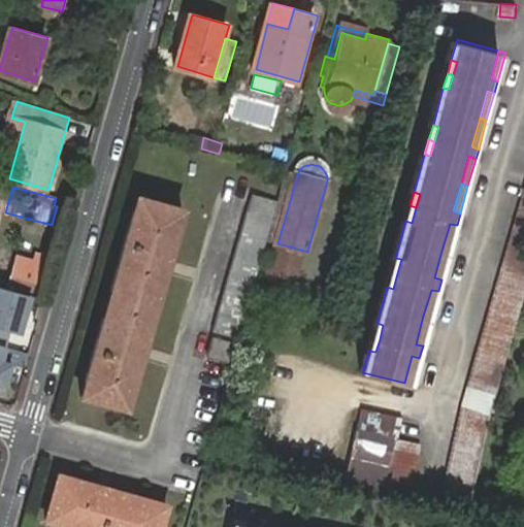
[(139,194),(135,208),(140,209),(143,195),(139,194)]
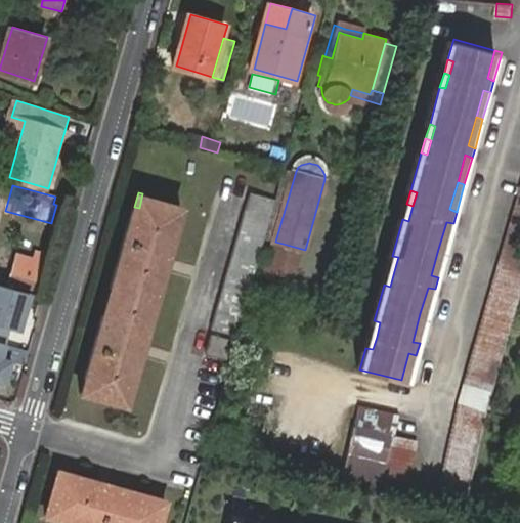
[(134,207),(112,286),(116,287),(107,314),(103,312),(85,377),(89,378),(85,391),(122,402),(126,389),(130,390),(154,311),(148,310),(157,281),(162,284),(180,220),(175,218),(179,205),(142,193),(139,208),(134,207)]
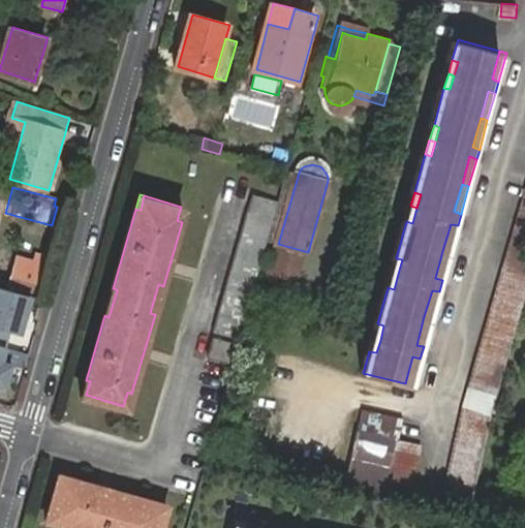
[(445,504),(472,509),(481,474),(493,416),(520,309),(524,290),(524,203),(463,424),(445,504)]
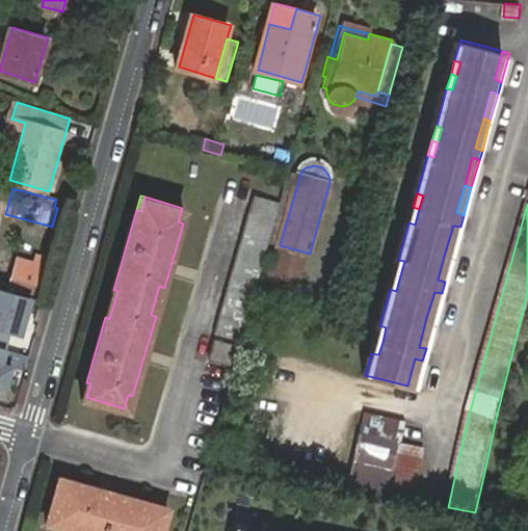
[(415,224),(419,209),(413,207),(408,222),(415,224)]
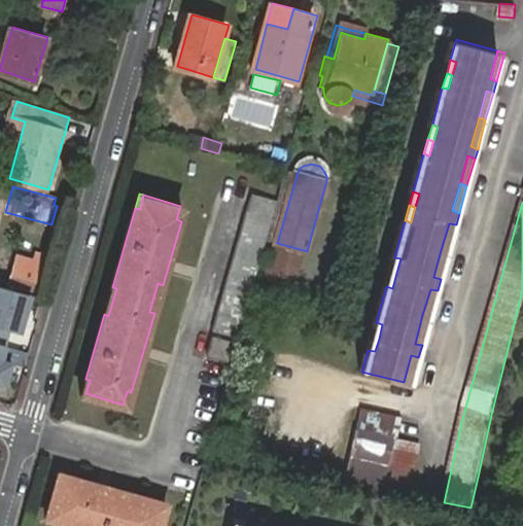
[(185,207),(180,206),(176,219),(181,221),(185,207)]
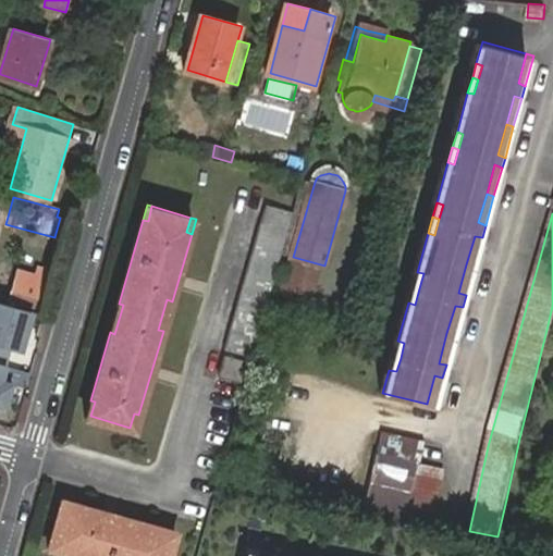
[(262,221),(228,348),(254,355),(289,227),(262,221)]
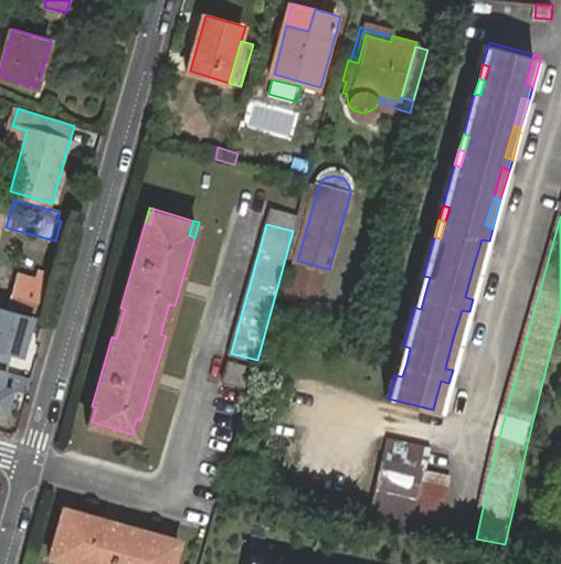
[(480,269),(489,241),(482,240),(473,268),(480,269)]
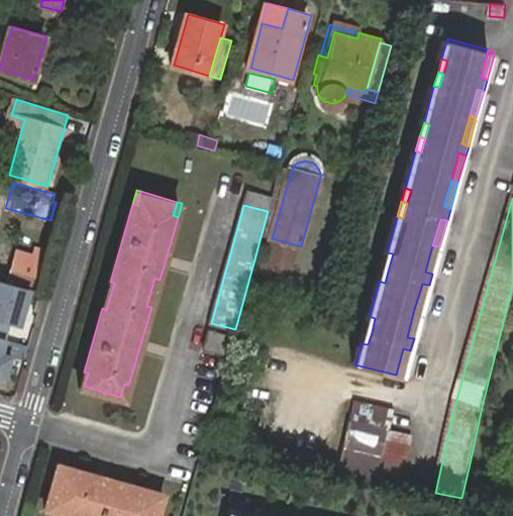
[(432,274),(439,246),(432,245),(425,272),(432,274)]
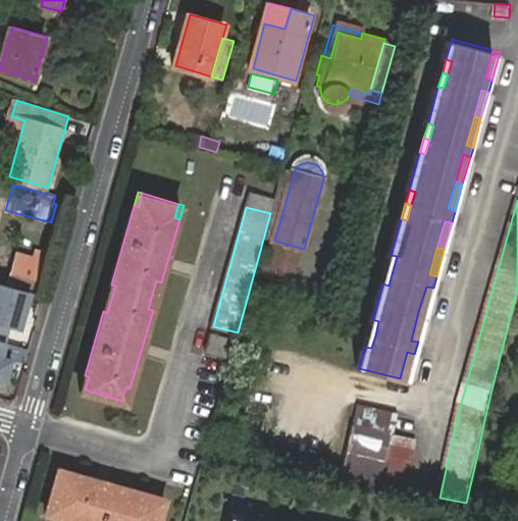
[(386,268),(393,270),(397,256),(391,255),(386,268)]
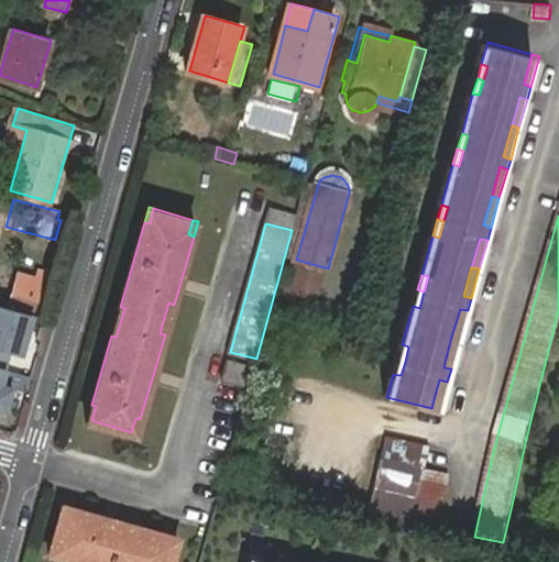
[(20,285),(14,302),(51,312),(55,295),(20,285)]
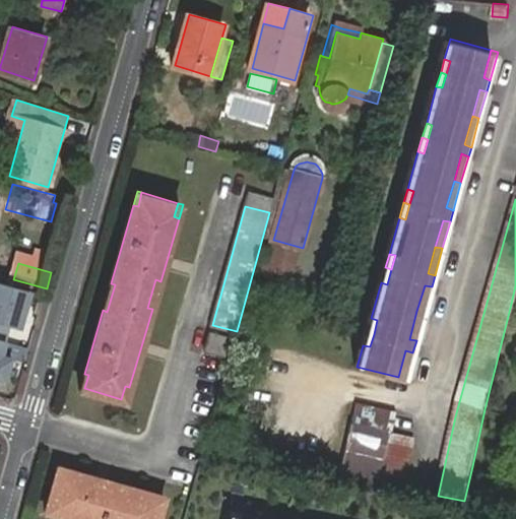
[(385,267),(381,282),(387,284),(391,269),(385,267)]
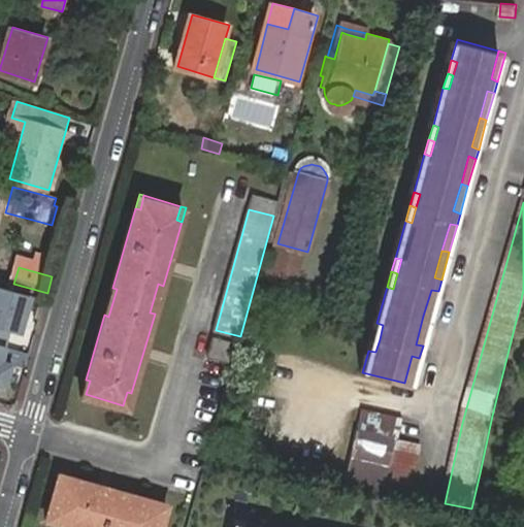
[(155,314),(163,286),(158,284),(150,313),(155,314)]
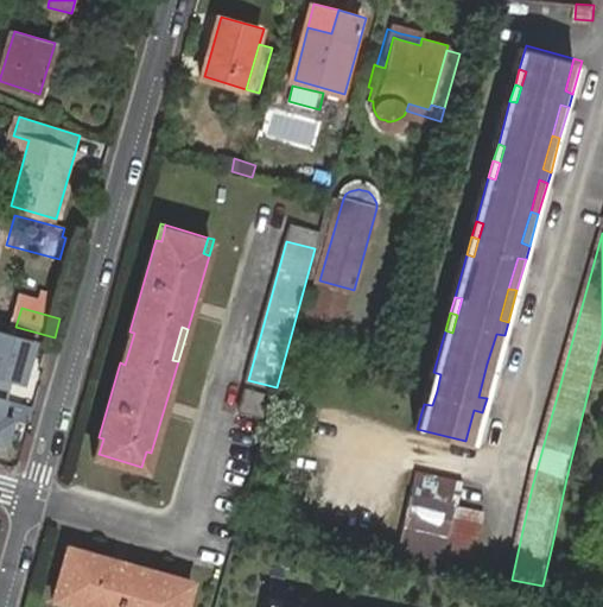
[(25,384),(38,340),(0,329),(0,396),(8,398),(13,380),(25,384)]
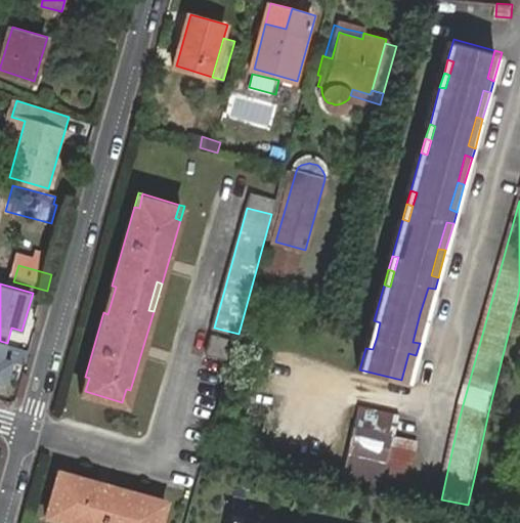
[(116,287),(112,286),(103,312),(107,314),(116,287)]
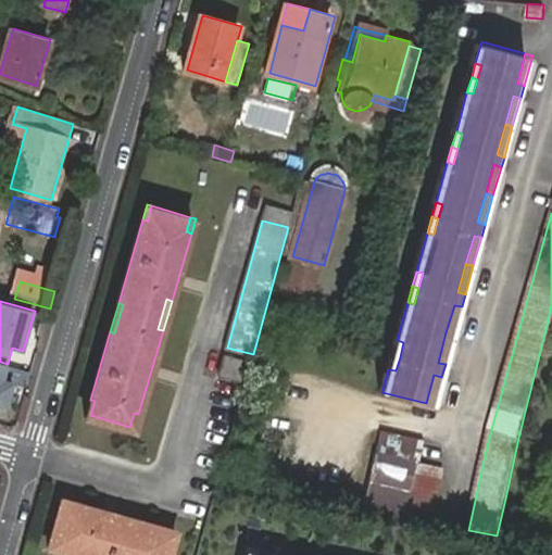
[(454,335),(462,306),(454,305),(446,332),(454,335)]
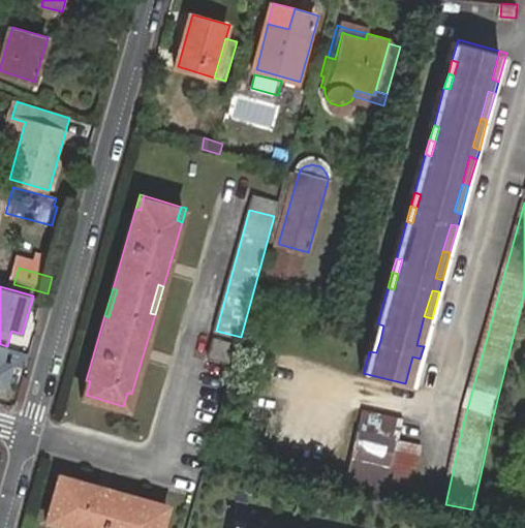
[(524,290),(520,309),(493,416),(524,304),(524,290)]
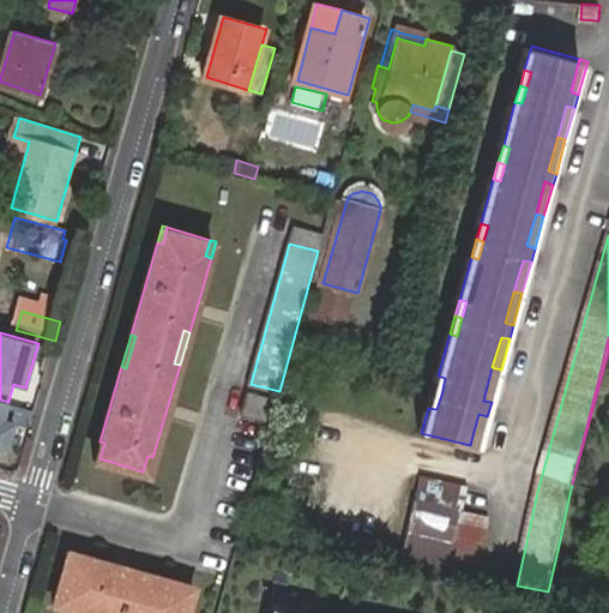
[(492,402),(501,370),(492,367),(483,401),(492,402)]
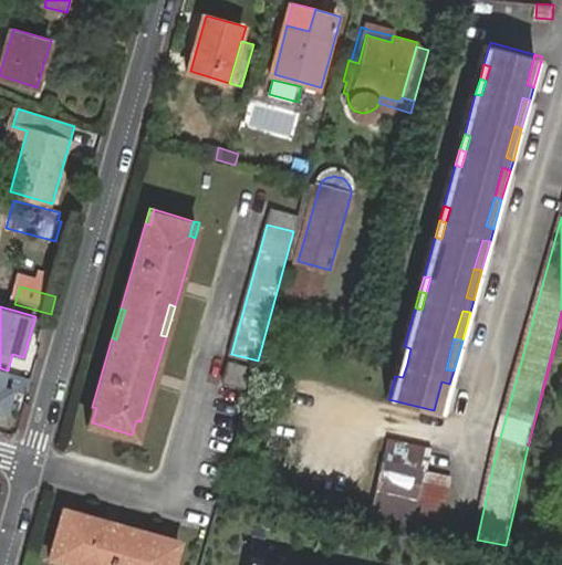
[(399,362),(407,364),(410,348),(404,346),(399,362)]
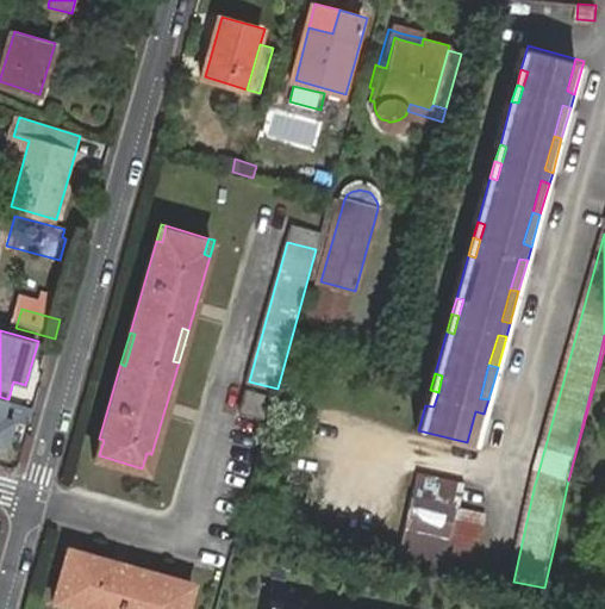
[(249,389),(244,409),(267,415),(272,395),(249,389)]
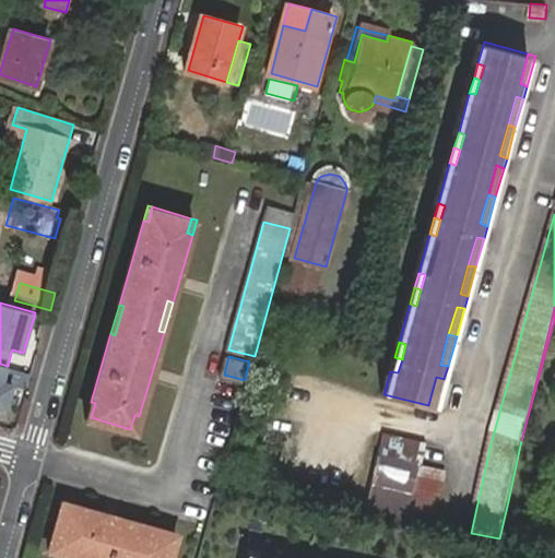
[(394,357),(390,371),(398,372),(402,359),(394,357)]
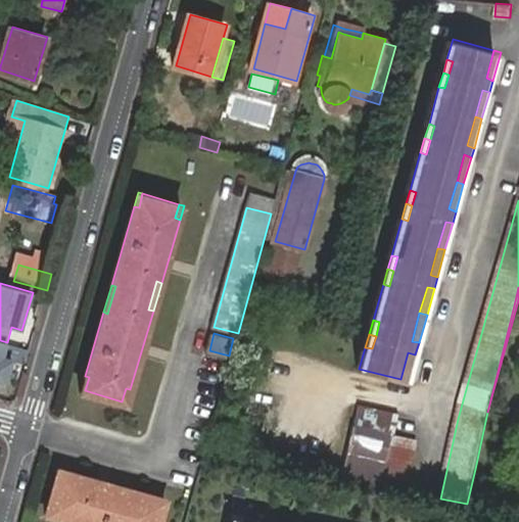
[(0,380),(7,383),(13,360),(4,358),(8,342),(0,340),(0,380)]
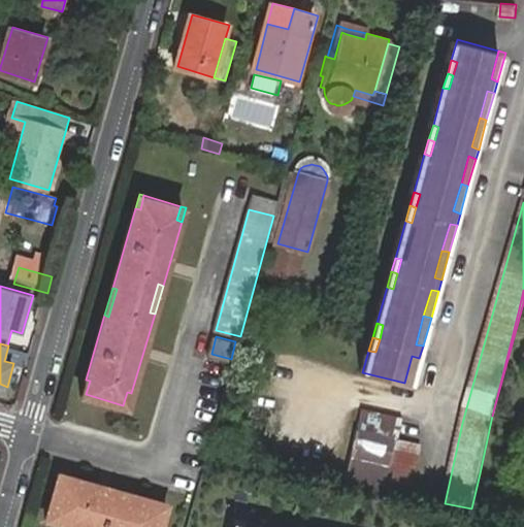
[(412,386),(419,358),(412,356),(404,383),(412,386)]
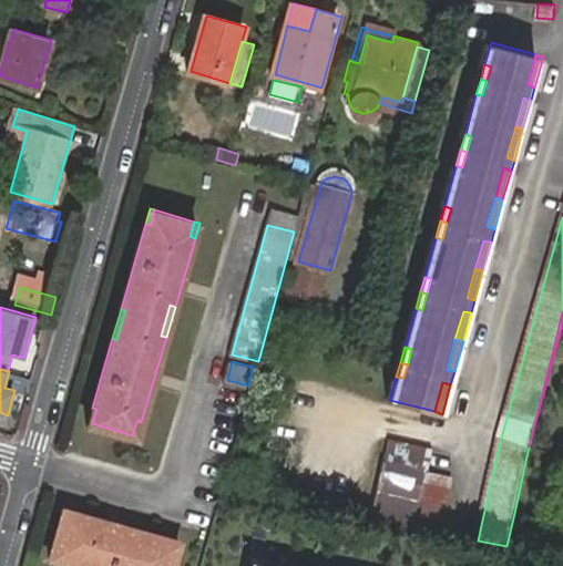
[(88,422),(92,423),(96,409),(92,408),(88,422)]
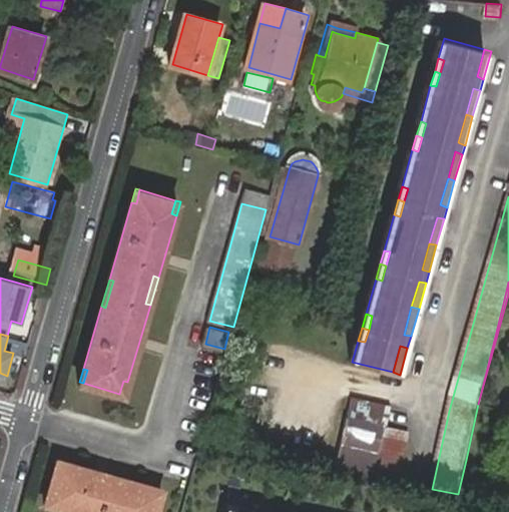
[(124,396),(127,382),(123,381),(119,394),(124,396)]
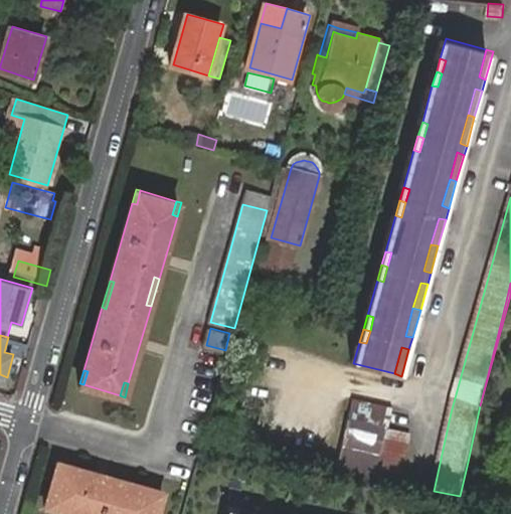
[(381,455),(376,478),(399,483),(411,433),(357,421),(350,448),(381,455)]
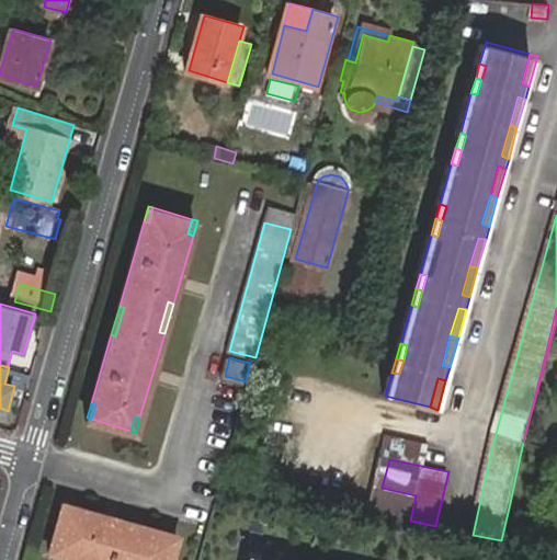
[(81,512),(81,507),(64,502),(49,549),(86,559),(170,559),(178,536),(158,530),(157,535),(141,529),(143,526),(98,513),(95,516),(81,512)]
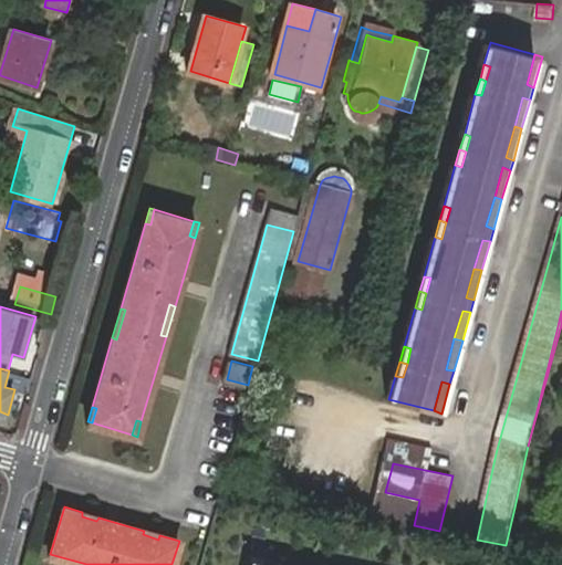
[(99,518),(82,512),(82,516),(96,521),(99,518)]
